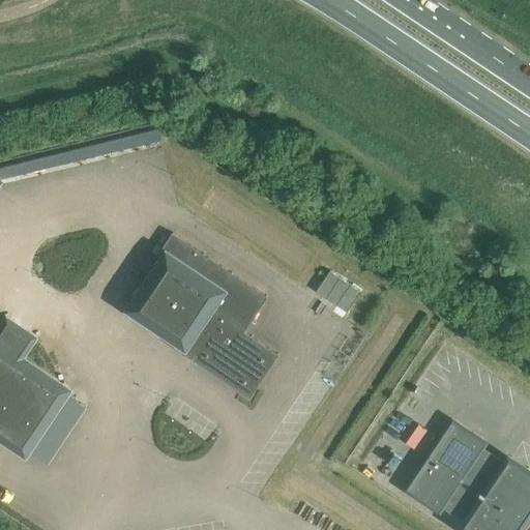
[(0,178),(162,140),(158,129),(0,168),(0,178)]
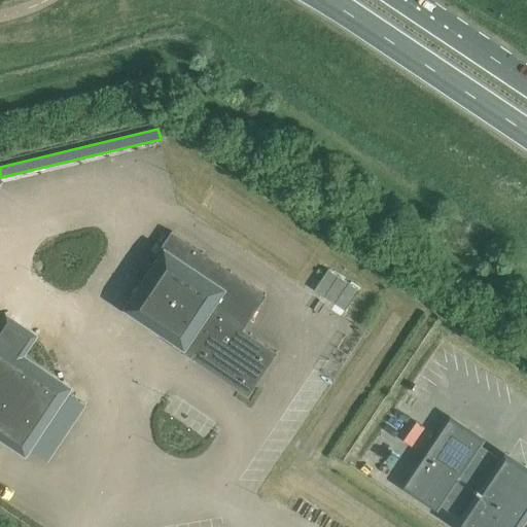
[(190,357),(248,396),(277,353),(243,330),(266,295),(171,232),(154,255),(162,260),(130,308),(195,351),(190,357)]
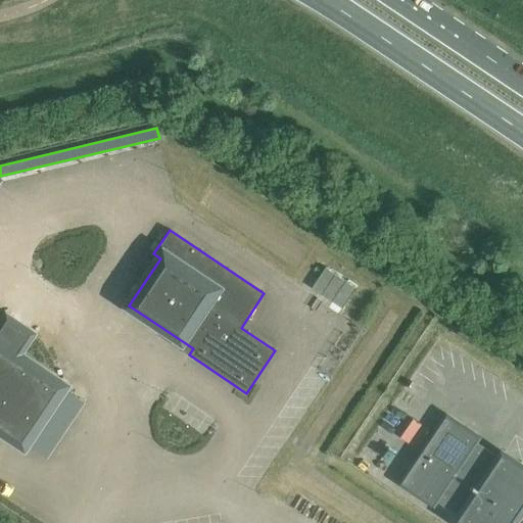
[(327,304),(345,313),(361,281),(325,264),(315,285),(332,293),(327,304)]
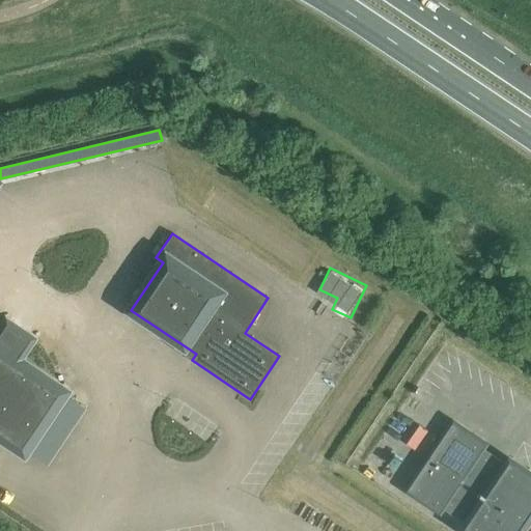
[(0,437),(25,453),(67,391),(0,345),(0,437)]
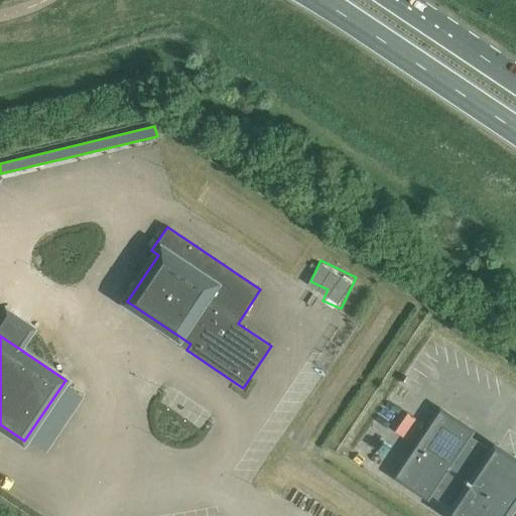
[(450,513),(455,515),(504,515),(515,498),(515,462),(515,460),(513,458),(512,459),(497,448),(498,447),(495,446),(492,452),(483,445),(469,436),(473,431),(440,409),(396,477),(427,498),(431,493),(454,508),(450,513)]
